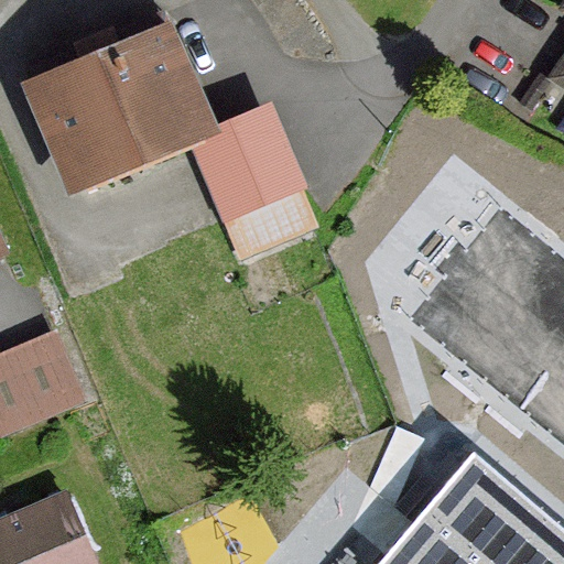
[(563,0),(548,25),(563,36),(563,54),(540,91),(563,108),(563,0)]
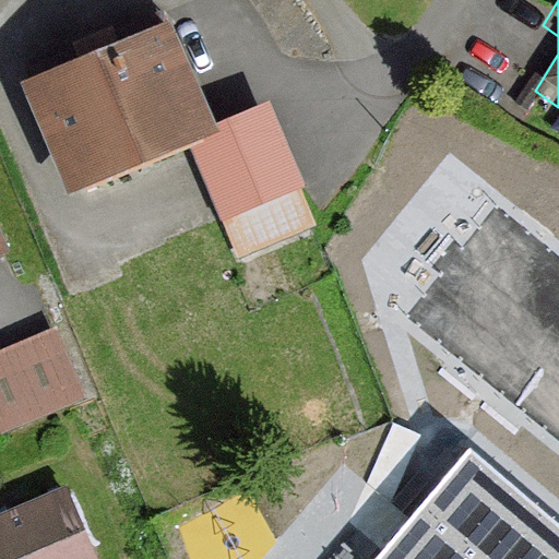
[(199,145),(157,40),(10,97),(54,210),(180,161),(224,273),(301,242),(256,123),(199,145)]
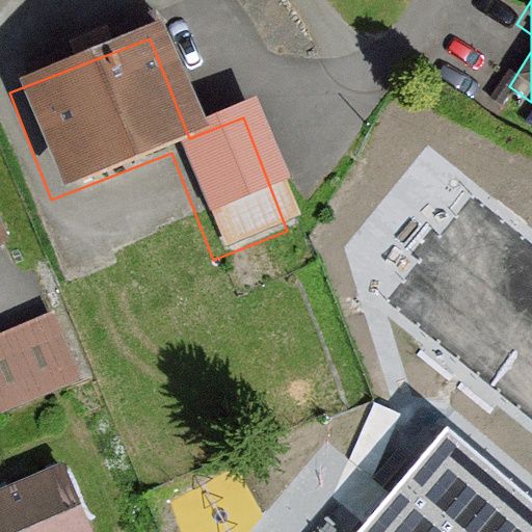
[(0,421),(72,389),(42,325),(0,344),(0,421)]
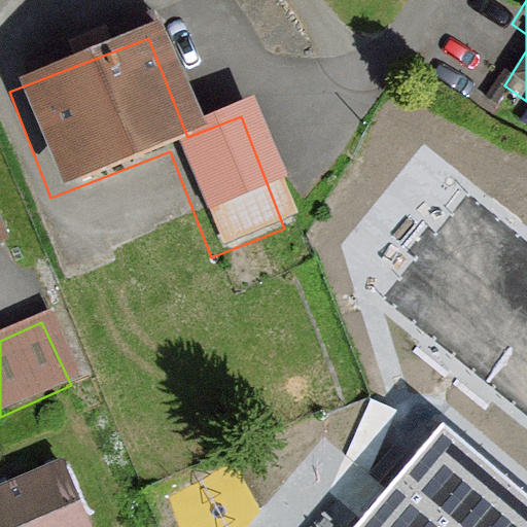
[(526,526),(526,493),(444,423),(355,526),(526,526)]
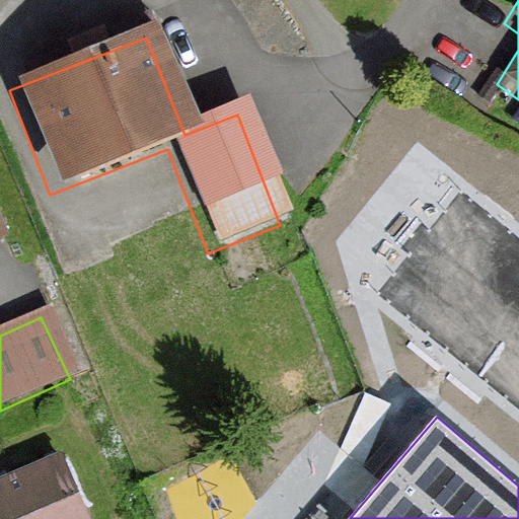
[(0,518),(71,518),(49,467),(0,488),(0,518)]
